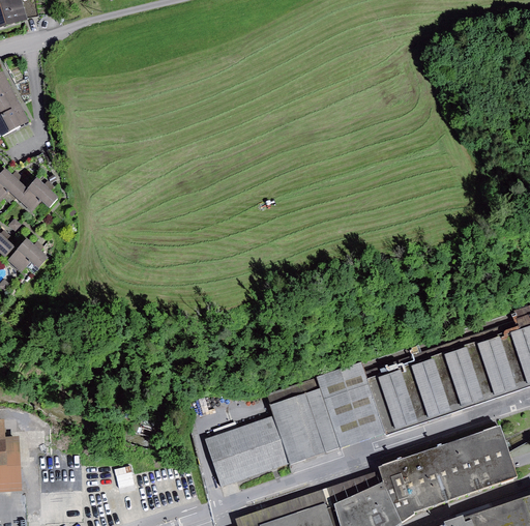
[(0,0),(0,27),(29,19),(22,0),(0,0)]
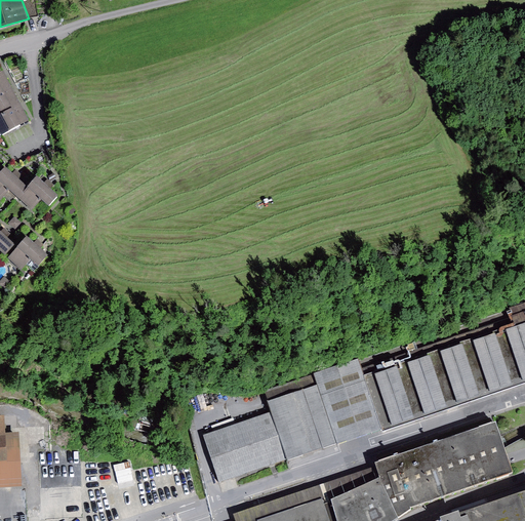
[(2,71),(0,71),(0,92),(11,87),(2,71)]
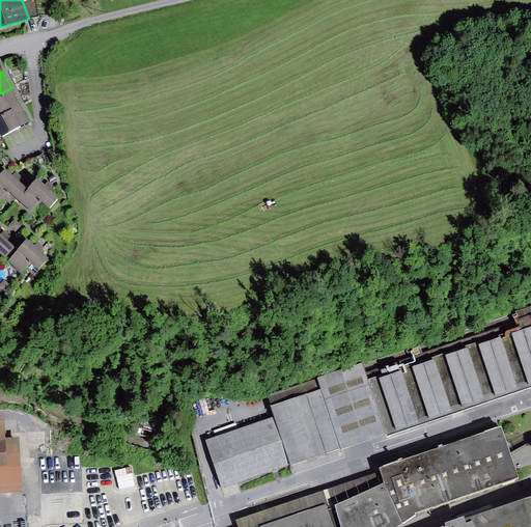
[(0,113),(20,104),(11,88),(0,93),(0,113)]
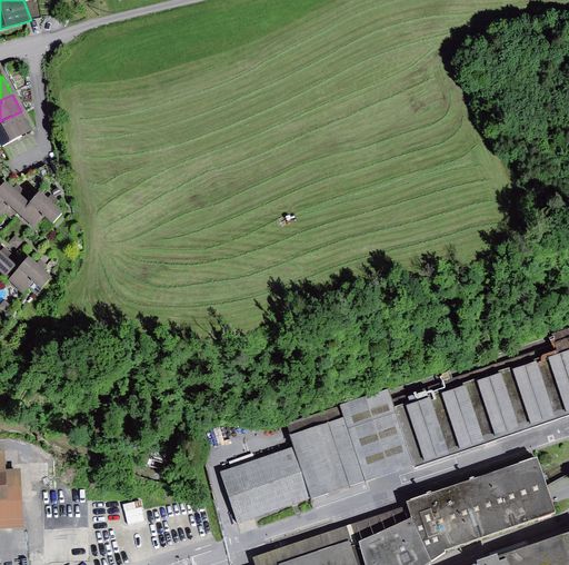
[(31,129),(21,111),(0,121),(0,141),(2,146),(31,129)]
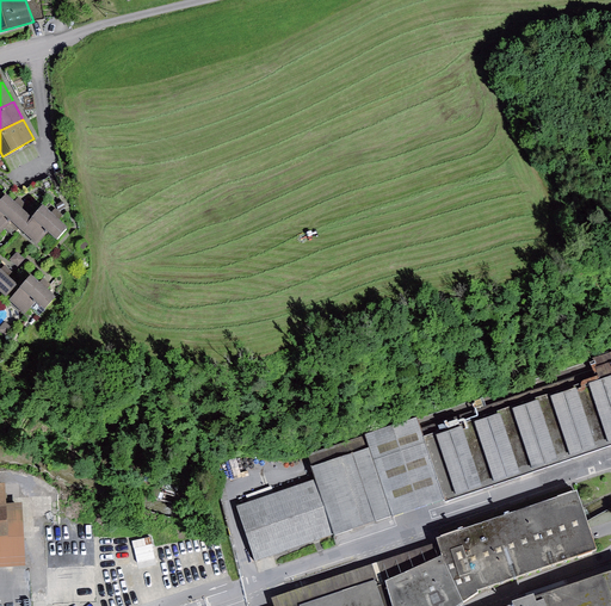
[(20,228),(31,216),(6,193),(0,201),(0,230),(11,218),(20,228)]
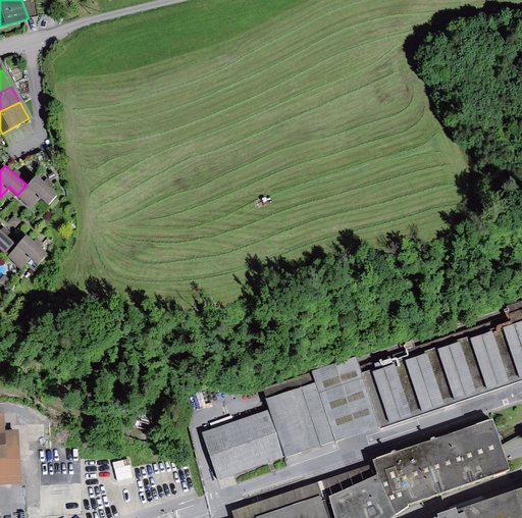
[(58,195),(37,176),(19,196),(32,207),(40,198),(49,205),(58,195)]
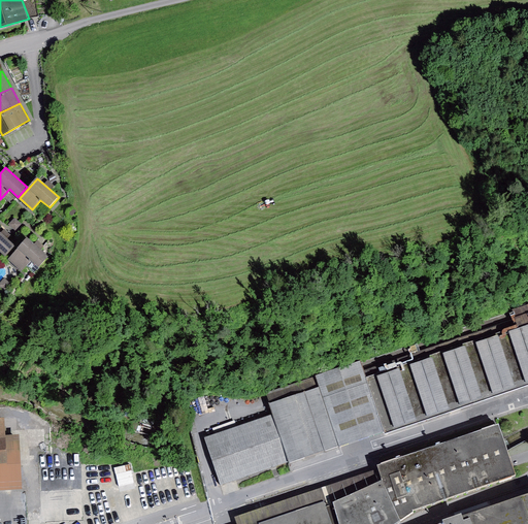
[(14,217),(9,224),(17,229),(22,222),(14,217)]
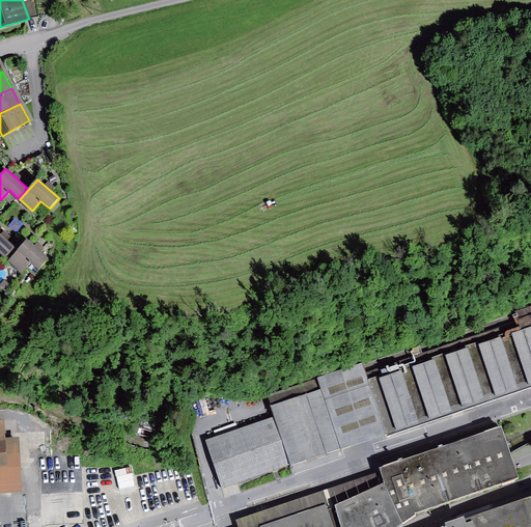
[(0,253),(5,258),(16,247),(0,232),(0,253)]
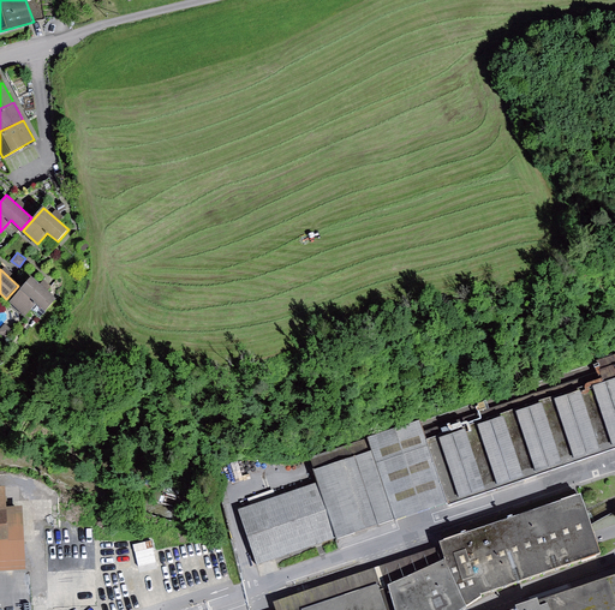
[(58,299),(31,276),(10,300),(25,314),(35,301),(47,311),(58,299)]
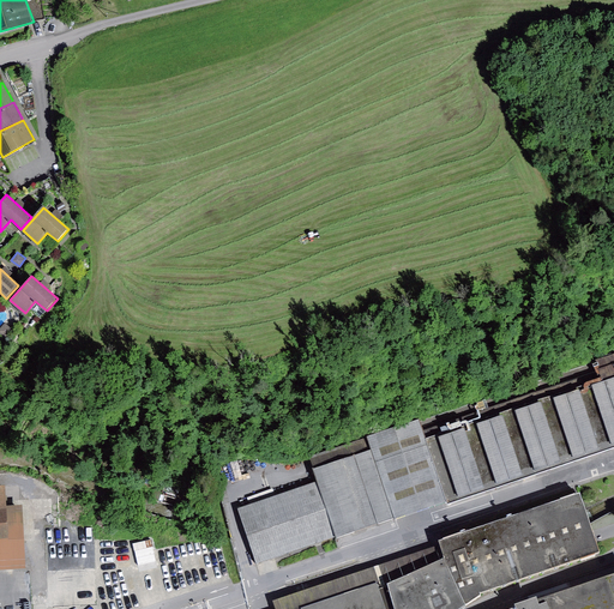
[(5,321),(0,326),(0,330),(6,335),(12,327),(5,321)]
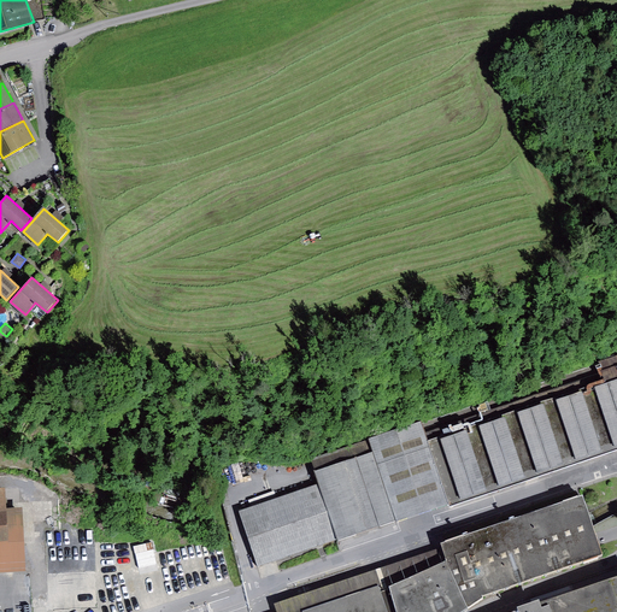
[(317,486),(239,511),(257,564),(616,447),(616,377),(427,440),(421,421),(368,439),(371,452),(312,471),(317,486)]
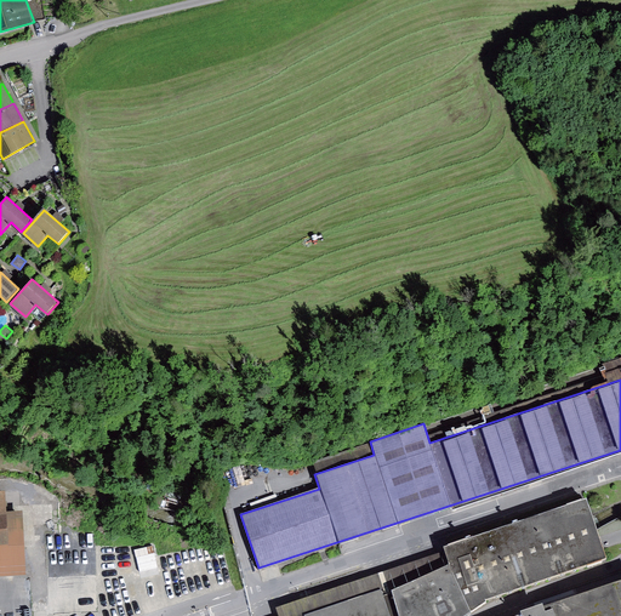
[(0,576),(27,576),(23,511),(6,513),(7,491),(0,490),(0,576)]
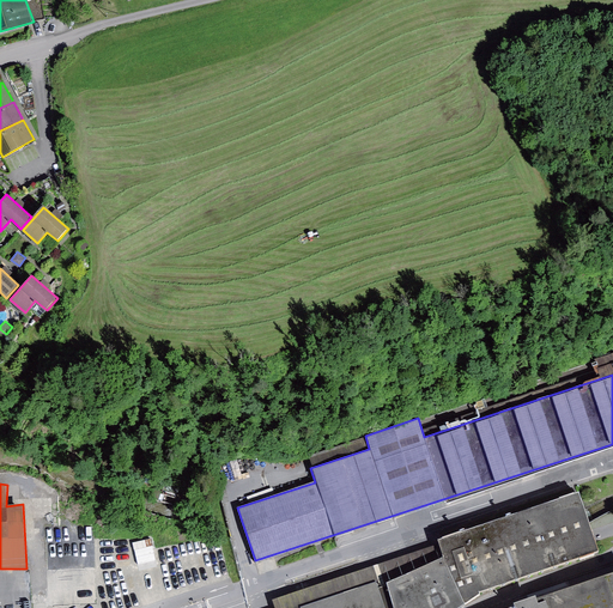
[(587,512),(578,488),(265,596),(267,605),(258,607),(457,607),(478,595),(600,552),(587,512)]
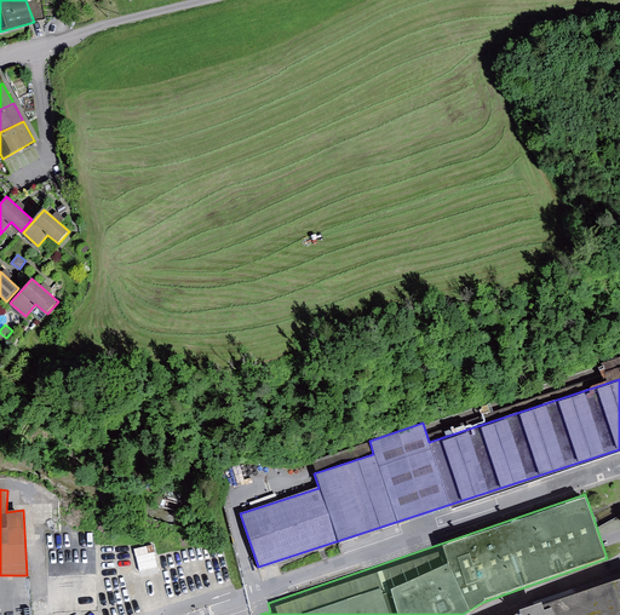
[(97,526),(78,527),(80,573),(99,572),(97,526)]
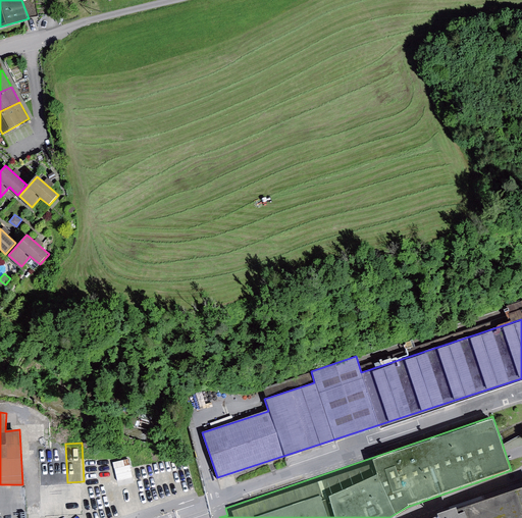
[(521,517),(521,486),(428,517),(521,517)]
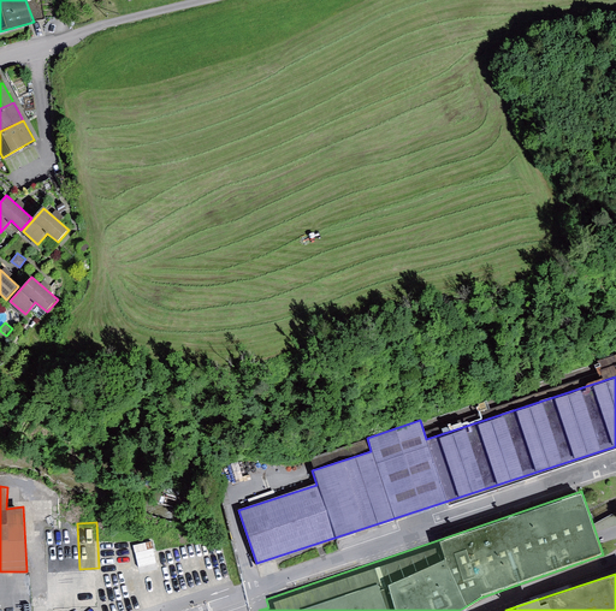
All buildings are outlined.
